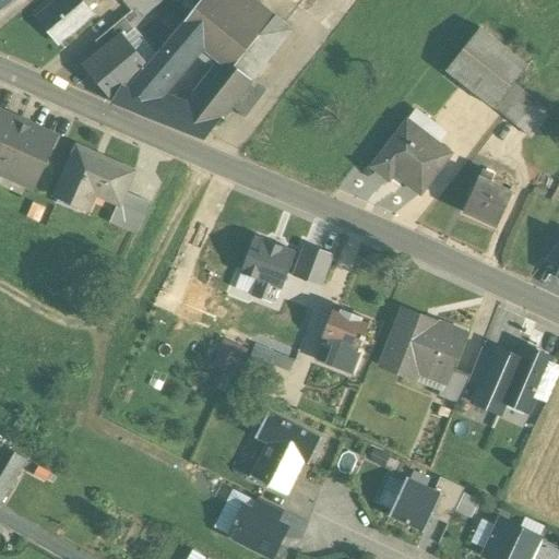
[(0,0),(0,9),(11,0),(0,0)]
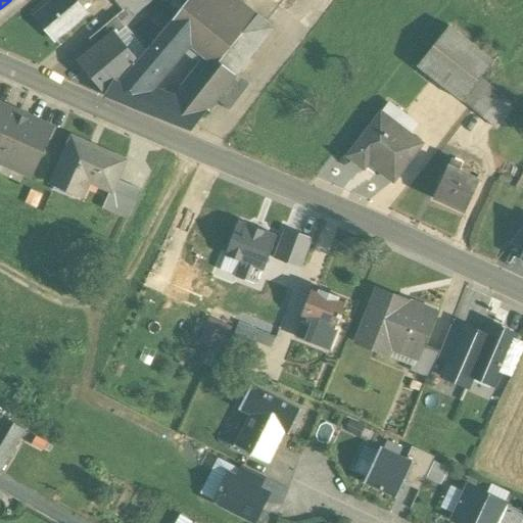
[(72,0),(55,0),(33,19),(53,43),(86,15),(72,0)]
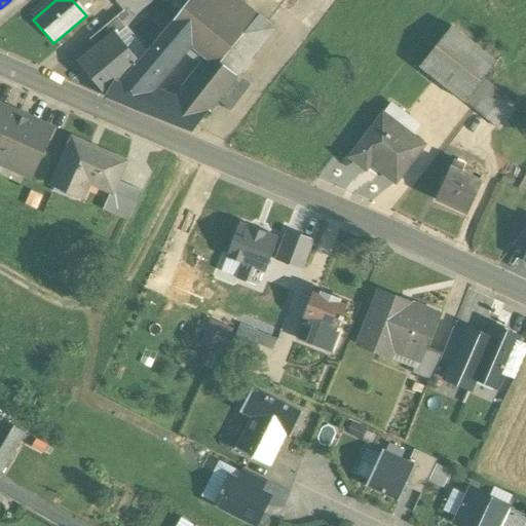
[(134,0),(111,0),(121,11),(134,0)]
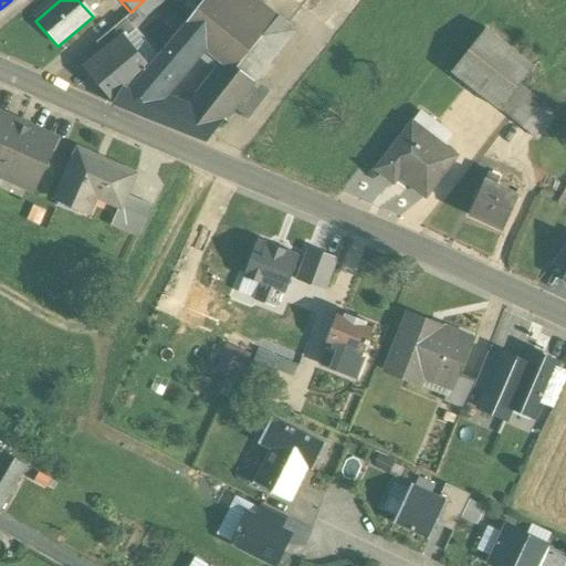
[(216,0),(203,0),(182,27),(202,44),(203,45),(233,71),(234,71),(236,71),(261,40),(216,0)]
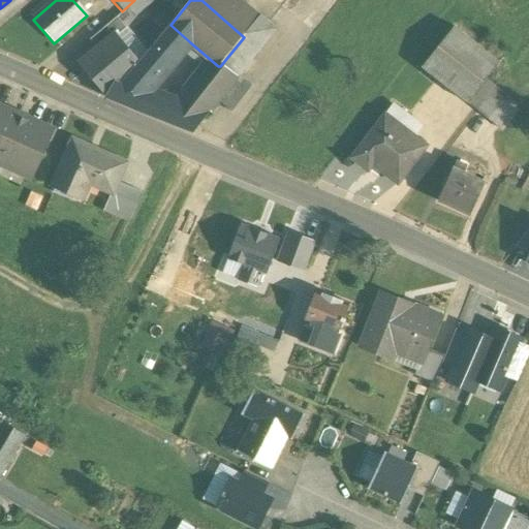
[(236,0),(201,0),(244,37),(220,66),(238,76),(239,75),(275,29),(246,6),(245,7),(236,0)]
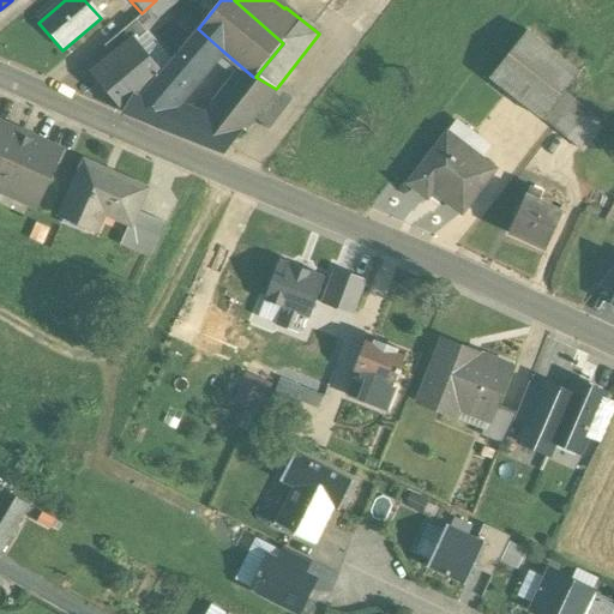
[(136,20),(103,47),(113,58),(114,59),(132,43),(133,44),(145,34),(136,20)]
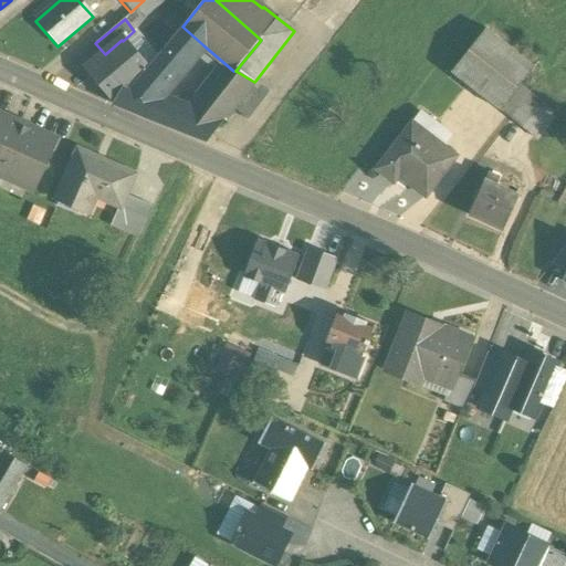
[(146,70),(128,91),(122,86),(114,101),(112,104),(149,121),(156,105),(154,103),(202,44),(182,27),(146,70)]
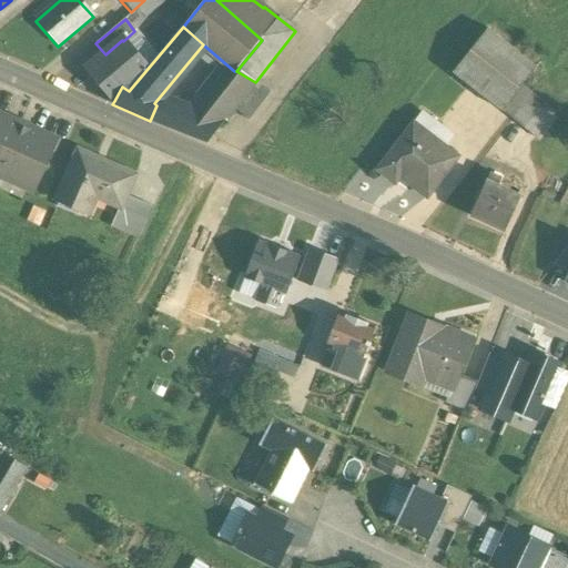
[(536,68),(487,29),(453,72),(501,111),(521,85),(536,68)]
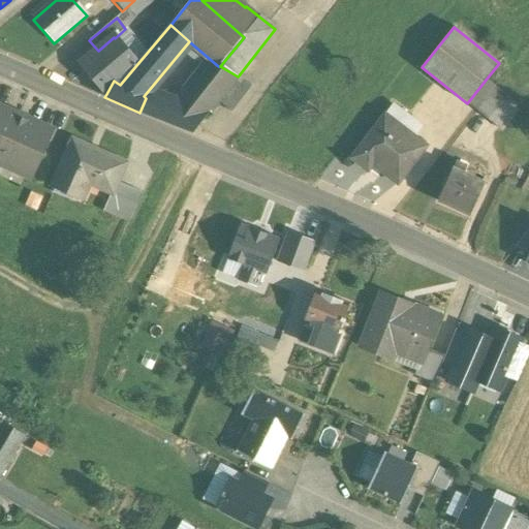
[(114,37),(98,51),(97,50),(81,63),(106,94),(114,81),(120,85),(136,65),(115,38),(114,37)]
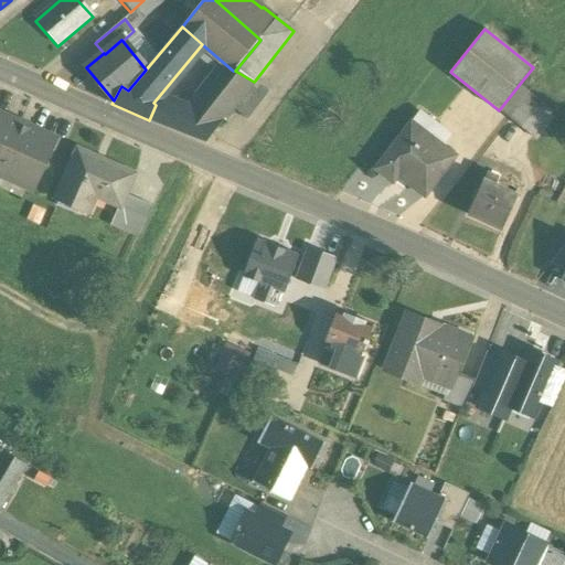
[(210,80),(184,110),(176,107),(156,105),(149,120),(166,127),(206,141),(233,109),(246,91),(254,82),(235,71),(234,71),(233,71),(221,87),(210,80)]
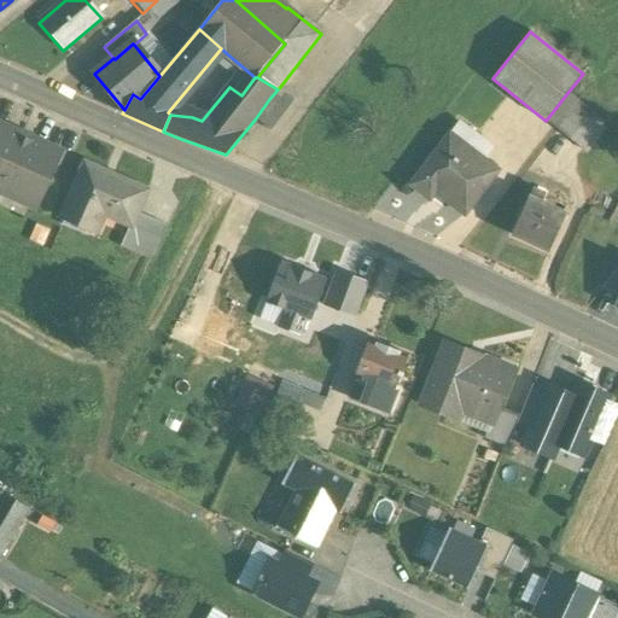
[(293,100),(279,88),(278,89),(269,99),(286,112),(293,100)]
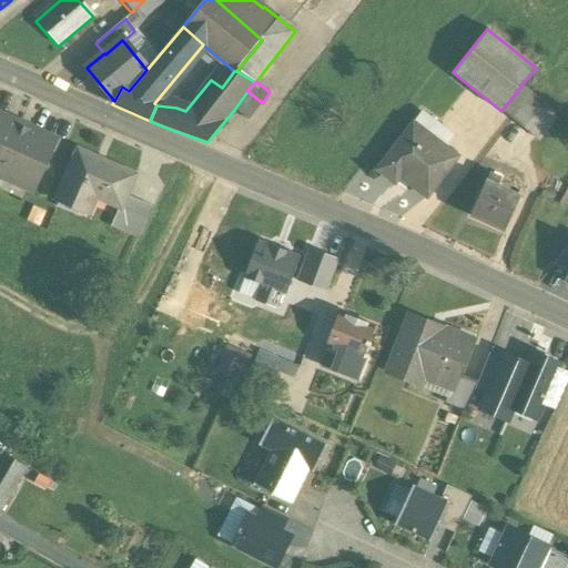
[(521,85),(501,111),(511,119),(531,94),(521,85)]
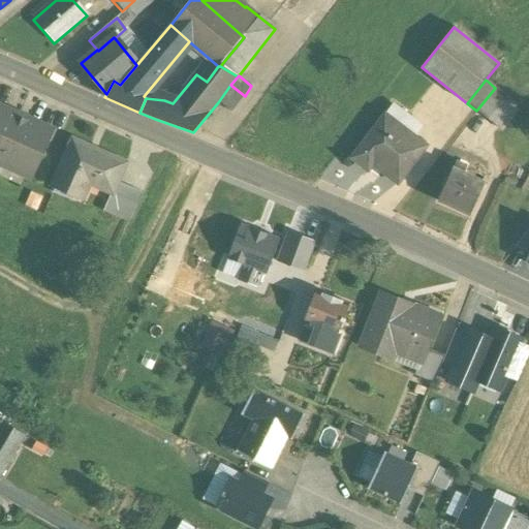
[(245,96),(230,85),(218,102),(231,113),(245,96)]
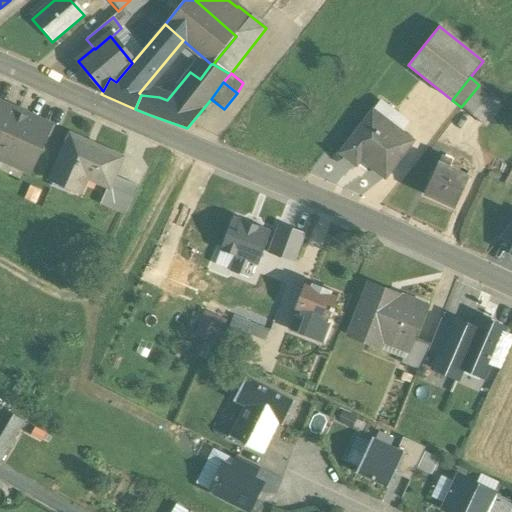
[(479,85),(461,107),(483,125),(501,102),(479,85)]
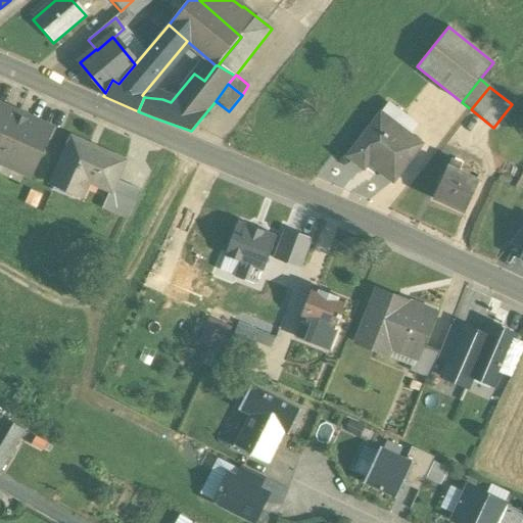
[(49,128),(0,105),(0,161),(28,174),(49,128)]
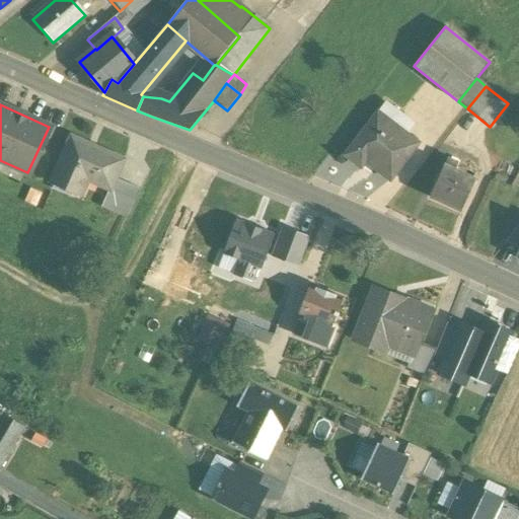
[(419,144),(377,113),(345,156),(361,168),(365,162),(390,180),(419,144)]
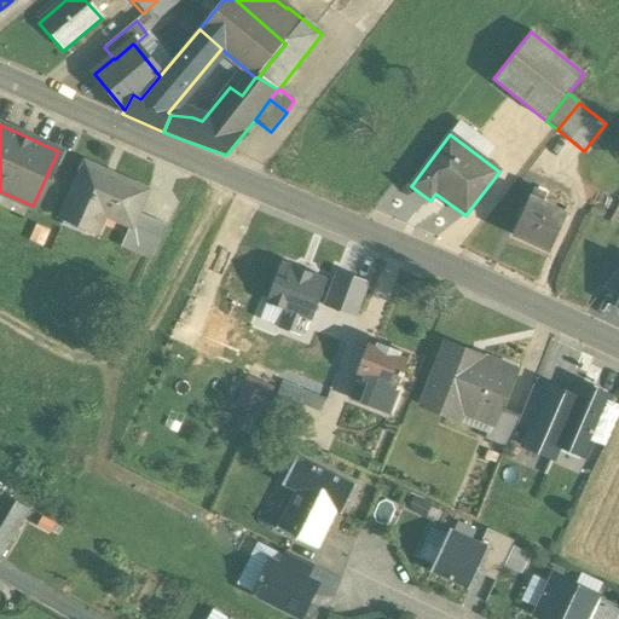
[(145,192),(85,166),(62,217),(91,230),(98,212),(131,226),(137,213),(145,192)]
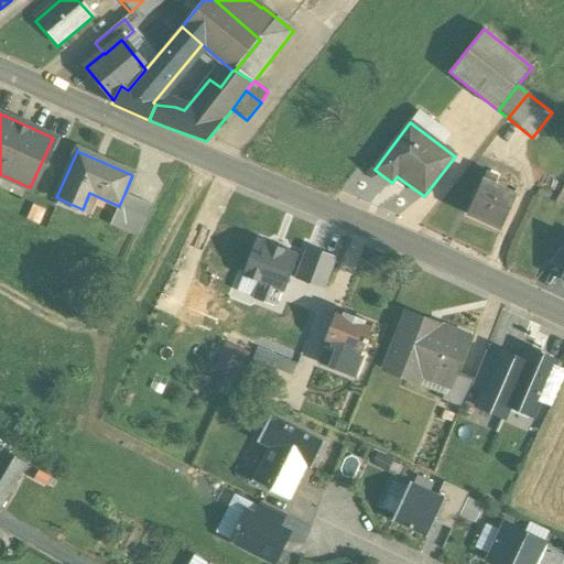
[(497,176),(487,172),(483,181),(481,181),(466,214),(500,229),(516,196),(513,195),(516,190),(501,183),(498,188),(494,186),(497,176)]
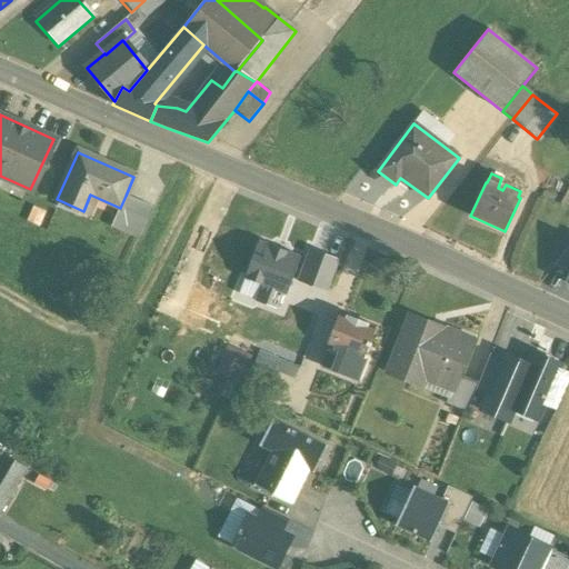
[(153,209),(126,196),(120,208),(111,228),(139,240),(153,209)]
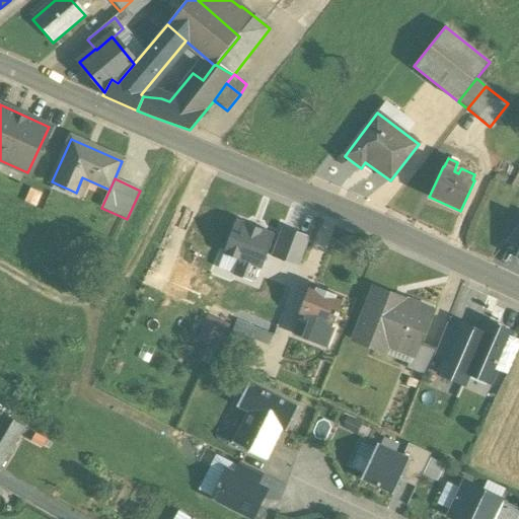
[(275,236),(236,221),(223,254),(239,261),(233,276),(252,283),(258,268),(262,269),(275,236)]
